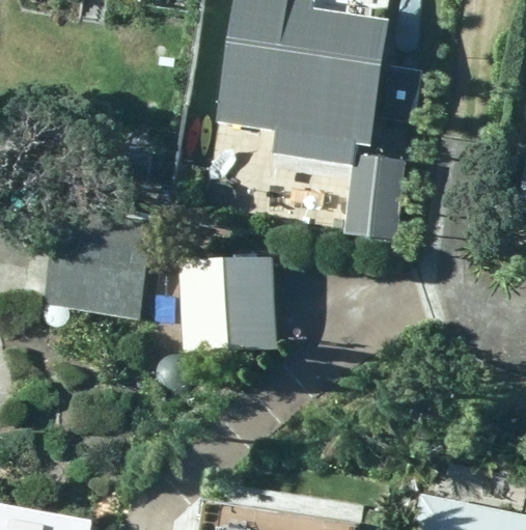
[(366,144),(386,19),(312,8),(313,0),(241,0),(222,121),(278,130),(274,152),(319,160),(323,137),(366,144)]
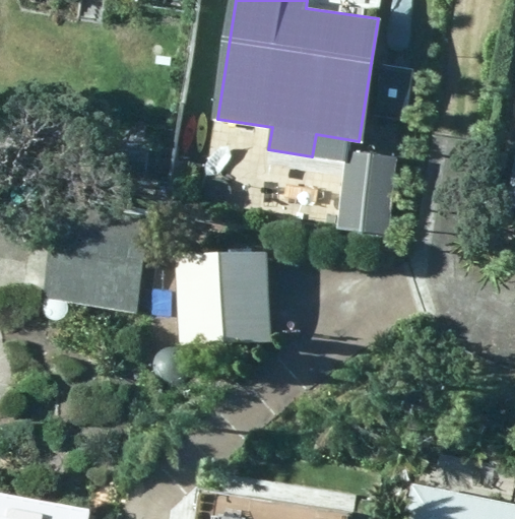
[(514,140),(503,212),(514,214),(514,140)]
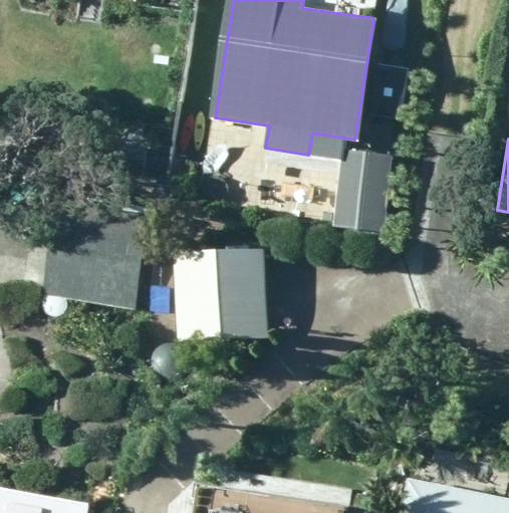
[(334,227),(386,231),(394,156),(340,152),(334,227)]
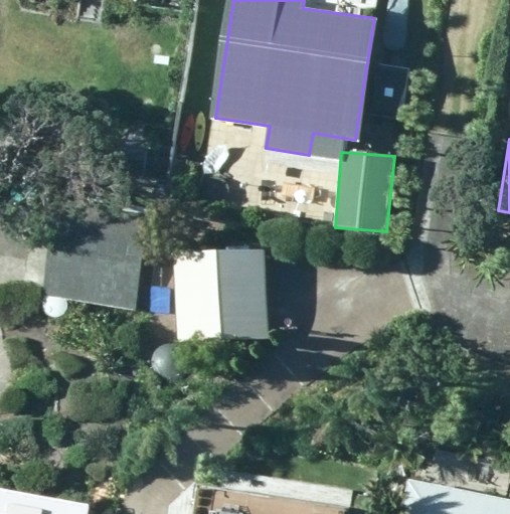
[(133,311),(147,239),(54,222),(42,294),(133,311)]
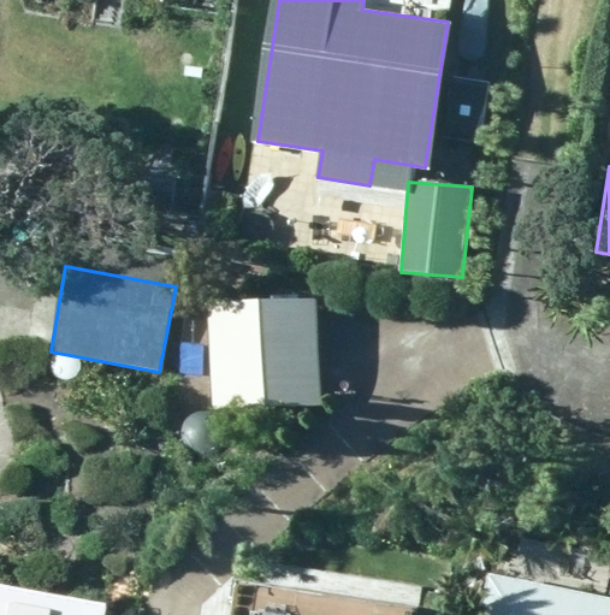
[(212,408),(320,403),(317,297),(208,300),(212,408)]
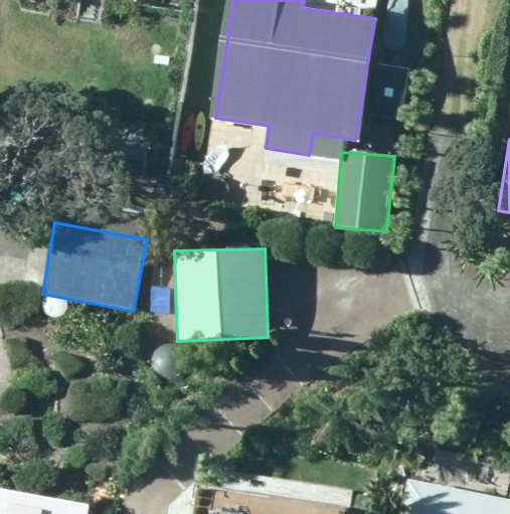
[(509,513),(509,496),(413,478),(405,513),(509,513)]
